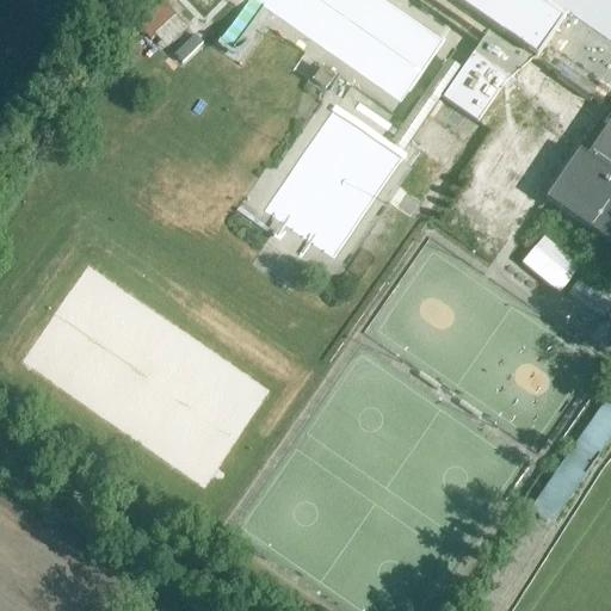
[(610,0),(460,0),(470,7),(494,32),(444,103),(479,127),(504,88),(532,65),(606,116),(545,203),(610,248),(610,0)]
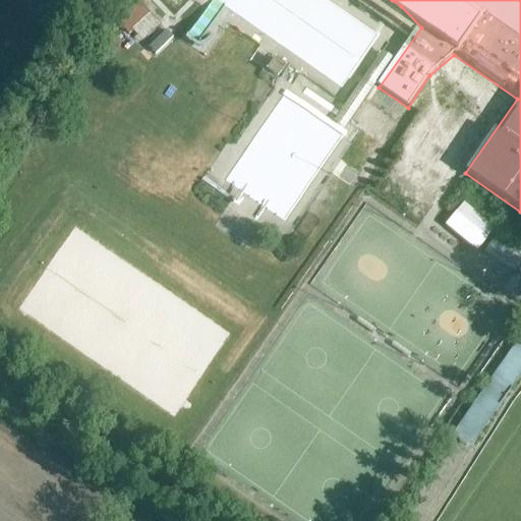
[(111,25),(122,37),(142,17),(132,6),(111,25)]
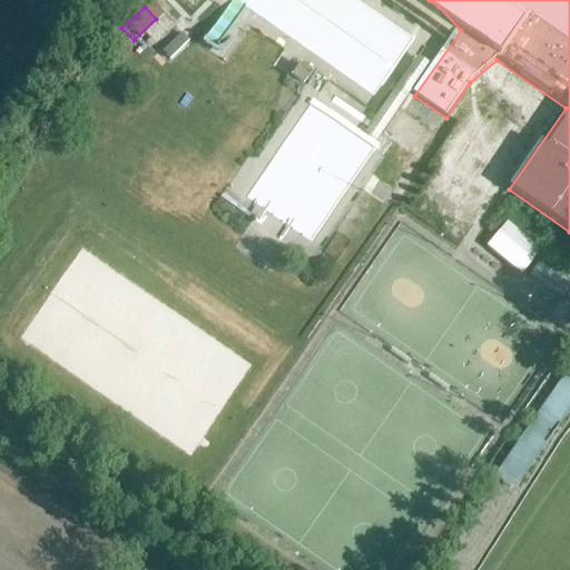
[(304,89),(312,78),(301,70),(293,81),(304,89)]
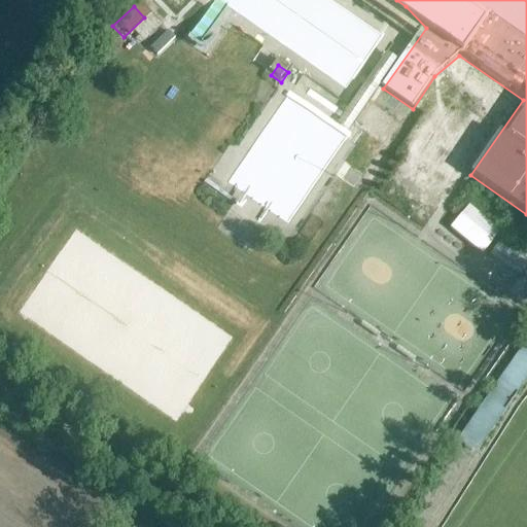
[(450,226),(482,254),(502,232),(470,204),(450,226)]
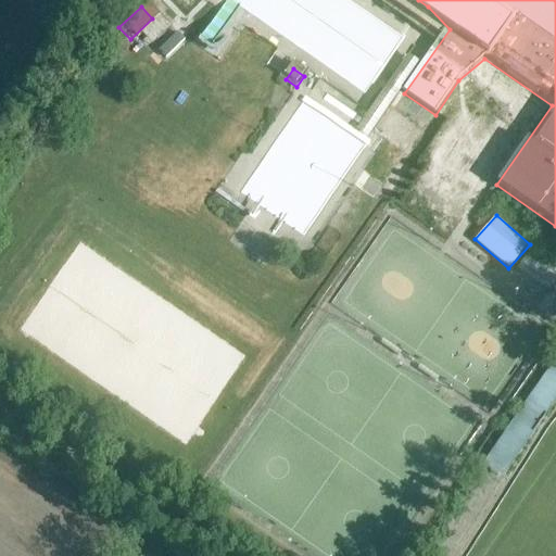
[(505,478),(555,399),(555,356),(484,465),(505,478)]
